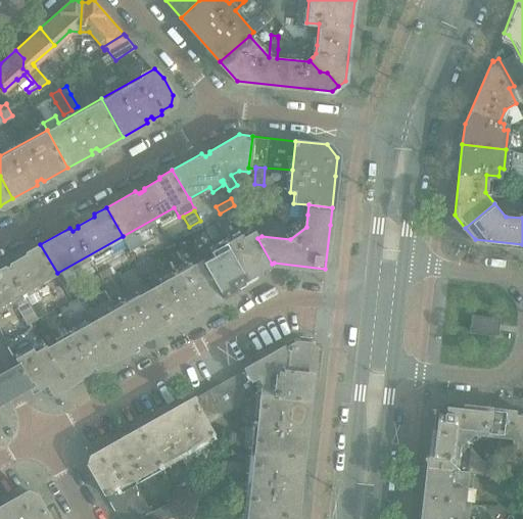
[(231,229),(222,214),(214,219),(223,234),(231,229)]
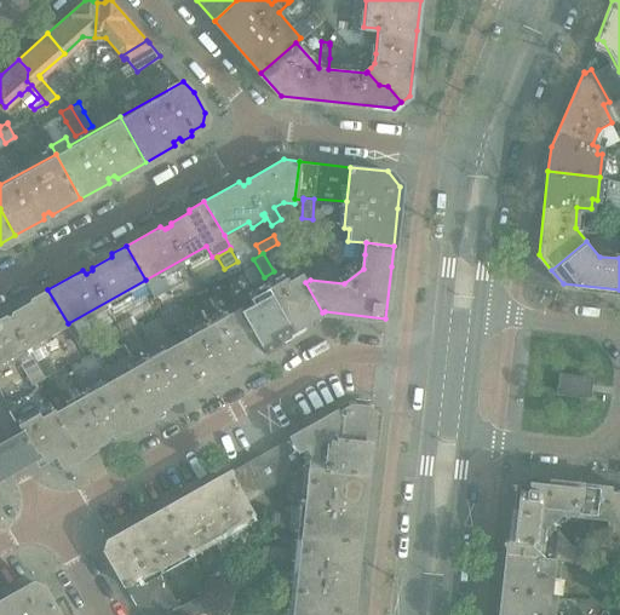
[(259,274),(252,260),(251,260),(244,265),(251,279),(259,274)]
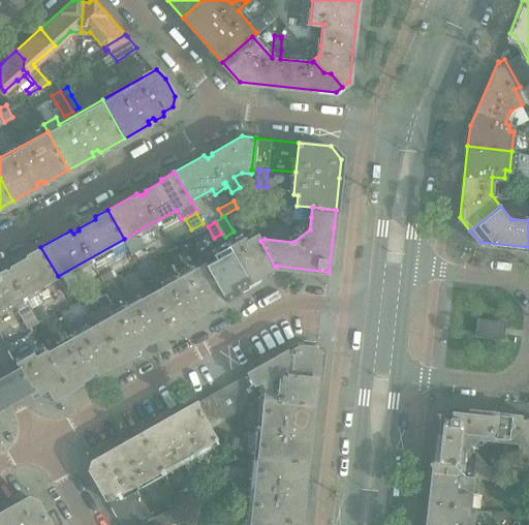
[(275,267),(260,241),(257,235),(250,239),(248,235),(229,245),(226,239),(217,244),(220,250),(212,255),(214,259),(206,264),(225,300),(247,287),(248,285),(248,284),(247,281),(249,280),(251,279),(275,267)]
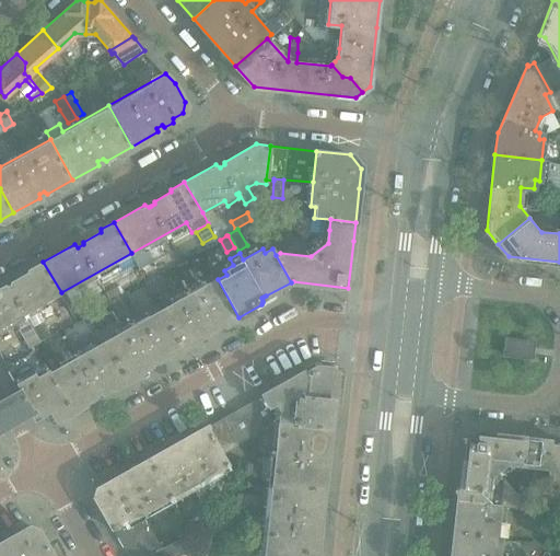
[(28,319),(38,313),(35,307),(61,292),(43,262),(30,269),(30,271),(12,281),(12,284),(8,287),(3,285),(0,286),(0,326),(15,319),(19,325),(18,326),(28,345),(32,344),(35,343),(49,334),(50,332),(43,317),(32,324),(28,319)]
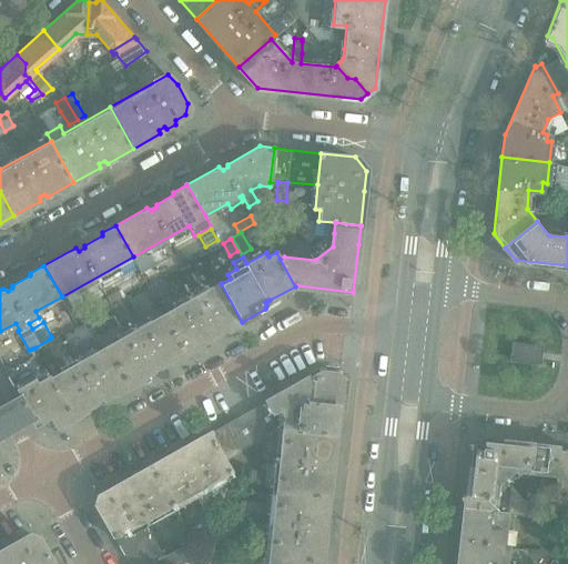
[(163,275),(158,265),(143,274),(149,284),(161,278),(163,275)]
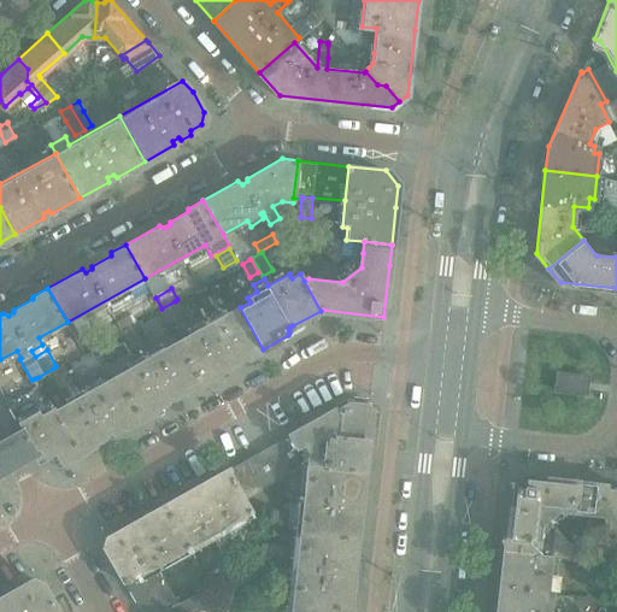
[(181,311),(175,301),(162,309),(159,310),(165,319),(181,311)]
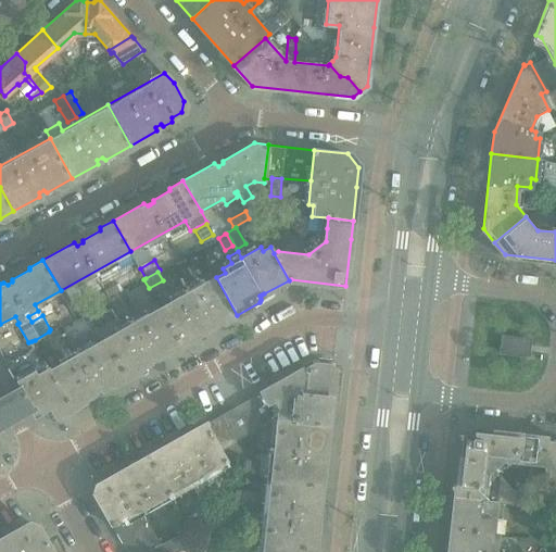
[(224,322),(237,315),(216,277),(216,276),(160,308),(181,347),(205,333),(205,328),(207,326),(210,325),(212,326),(222,321),(224,322)]
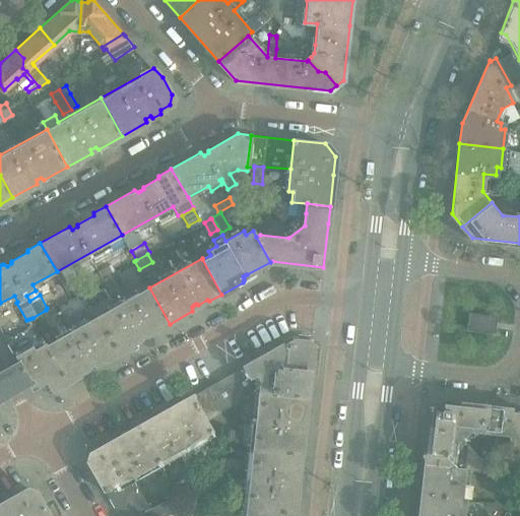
[(170,324),(149,287),(126,301),(116,284),(123,280),(117,269),(110,273),(104,277),(82,288),(83,289),(86,296),(104,286),(112,299),(94,309),(99,316),(119,352),(140,340),(140,335),(142,334),(145,333),(146,334),(156,329),(158,330),(170,324)]
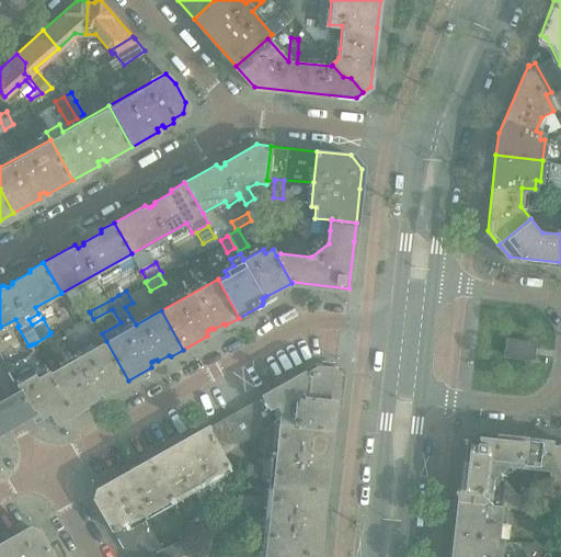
[(98,326),(93,319),(90,313),(80,318),(88,332),(98,326)]
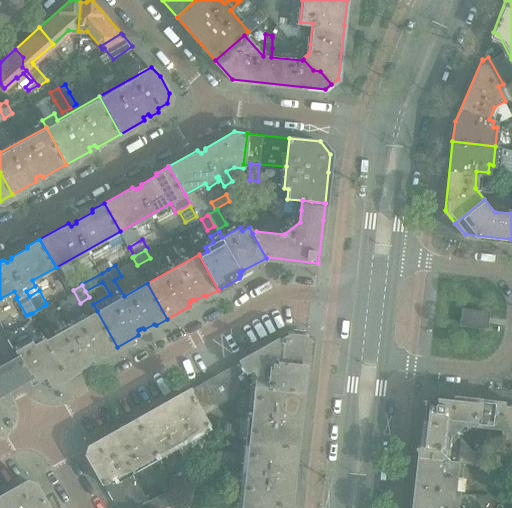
[(487,315),(487,313),(487,310),(462,307),(461,322),(485,325),(486,322),(487,321),(487,315)]
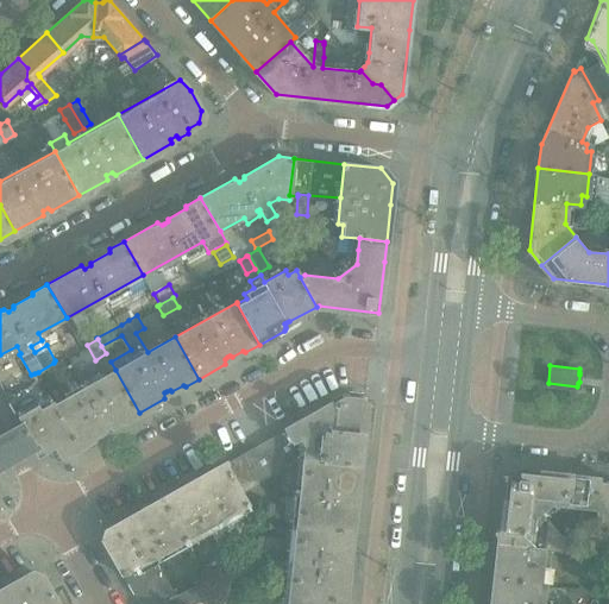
[(125,420),(139,413),(115,370),(56,403),(79,446),(104,432),(104,427),(110,423),(112,426),(124,419),(125,420)]
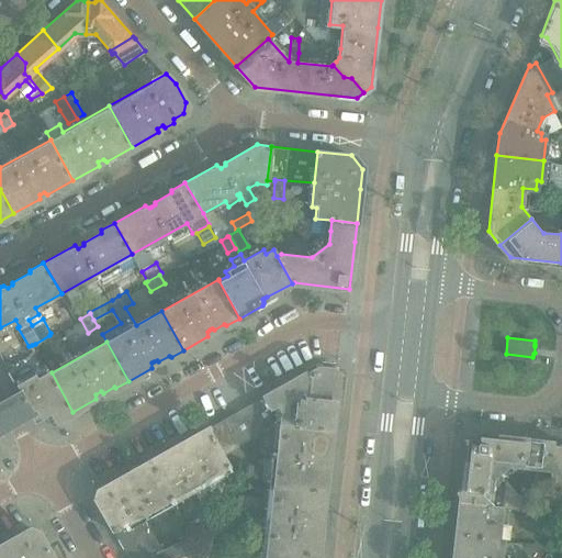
[(45,361),(38,348),(35,344),(32,345),(29,346),(3,360),(17,383),(20,389),(21,391),(32,410),(32,411),(33,412),(36,419),(52,410),(56,419),(59,420),(72,412),(52,372),(45,361)]
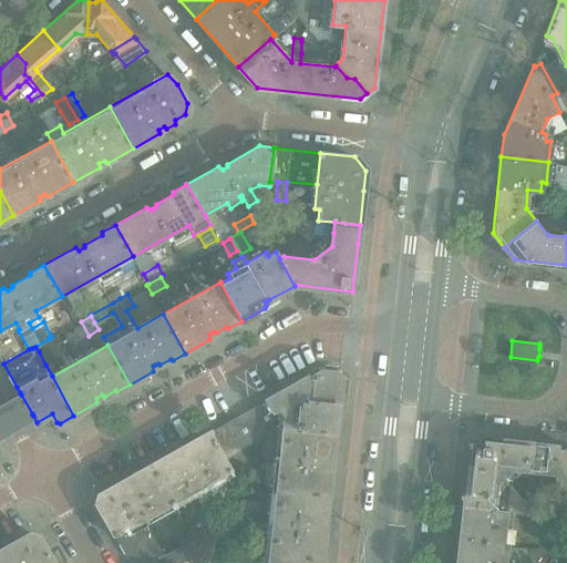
[(338,423),(343,375),(338,370),(321,368),(315,371),(313,376),(308,376),(225,422),(239,448),(284,423),(284,429),(334,434),(336,423),(338,423)]
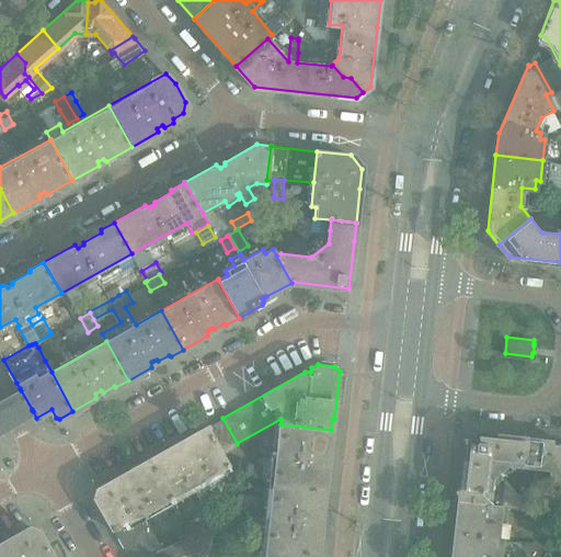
[(32,409),(21,390),(20,388),(2,398),(0,399),(0,430),(15,421),(33,411),(32,410),(32,409)]
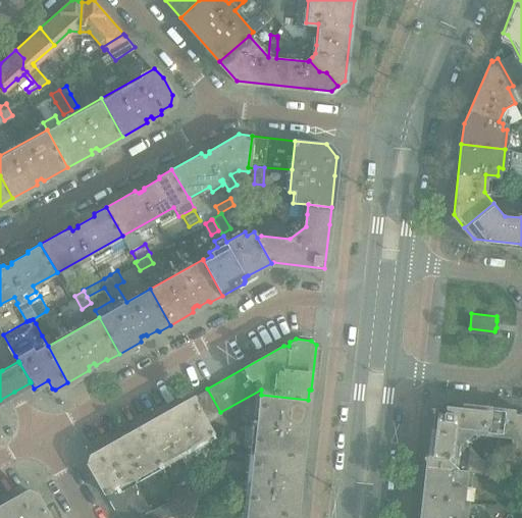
[(220,412),(207,389),(193,397),(205,416),(213,431),(216,436),(232,427),(220,412)]
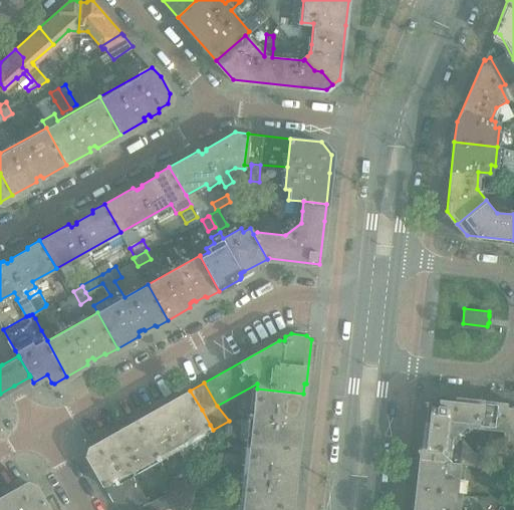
[(297,450),(300,422),(303,394),(257,389),(250,445),(297,450)]
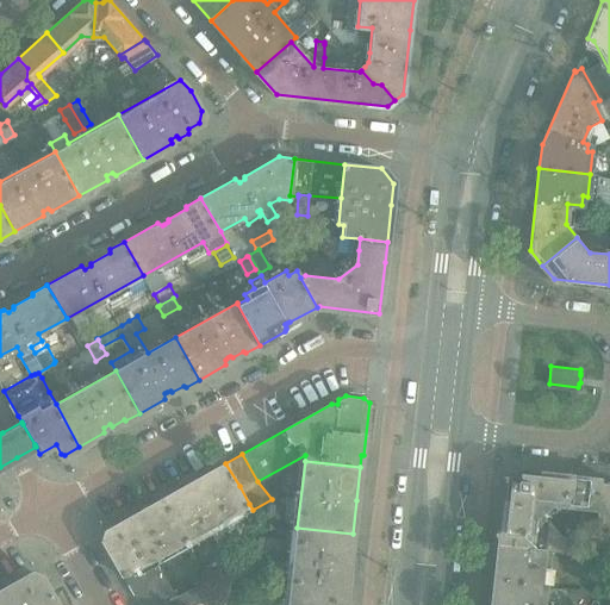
[(186,538),(249,504),(240,486),(225,463),(163,498),(186,538)]
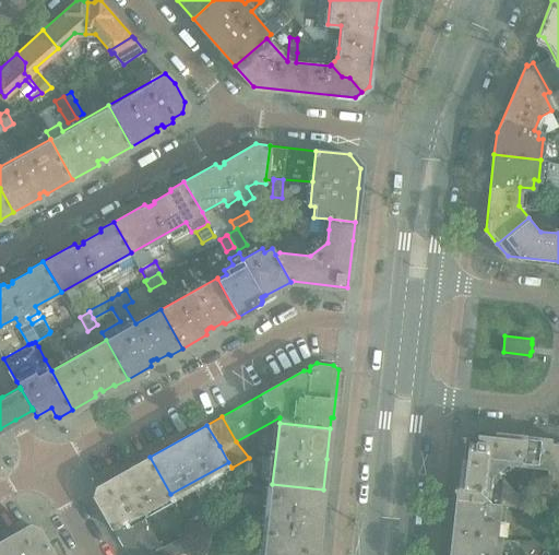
[(558,439),(531,437),(470,429),(467,432),(497,468),(506,461),(550,468),(549,472),(558,473),(558,477),(558,439)]
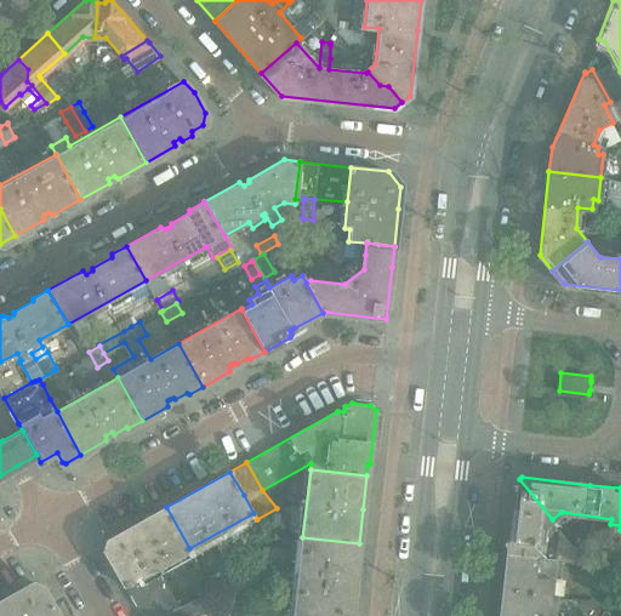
[(552,519),(519,479),(517,480),(507,572),(505,579),(506,586),(503,588),(548,593),(552,560),(540,558),(543,526),(552,519)]
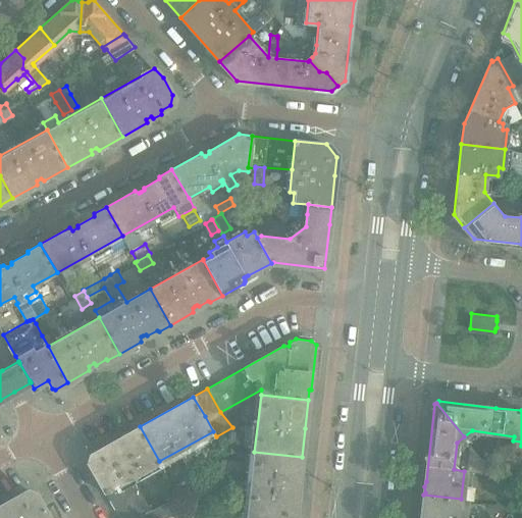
[(133,476),(159,461),(140,426),(91,454),(89,461),(106,493),(133,476)]
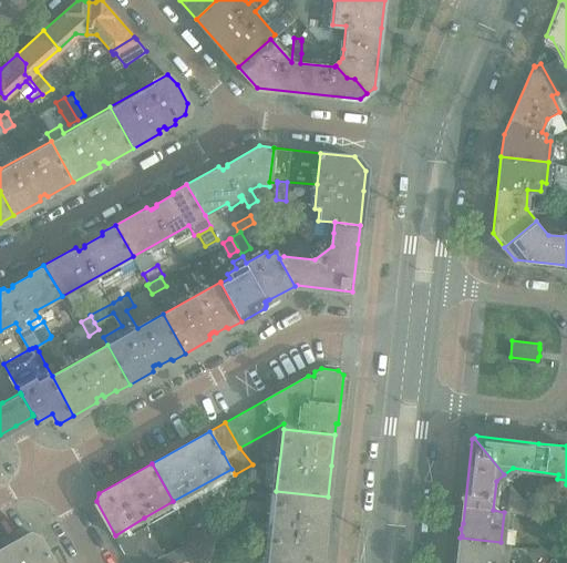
[(321,560),(328,497),(276,491),(269,553),(321,560)]
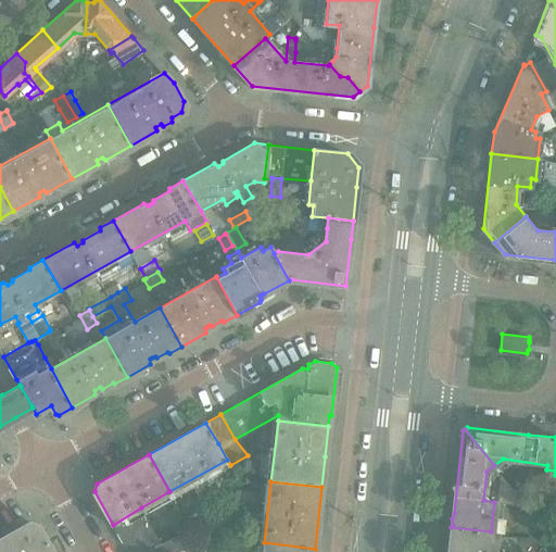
[(254,509),(256,490),(234,488),(231,506),(254,509)]
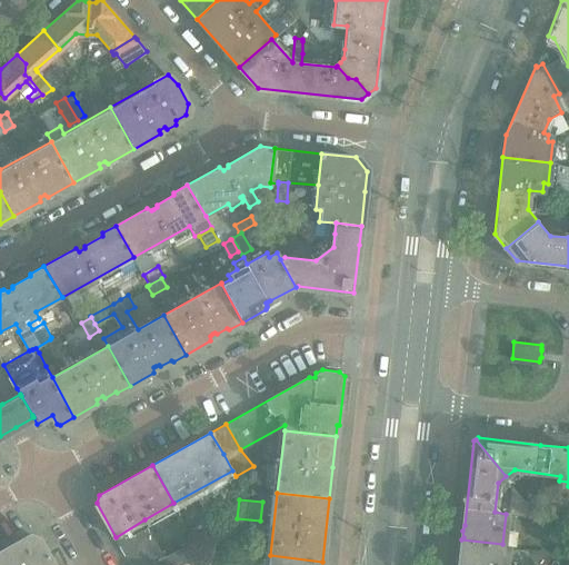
[(221,517),(213,504),(203,509),(211,523),(221,517)]
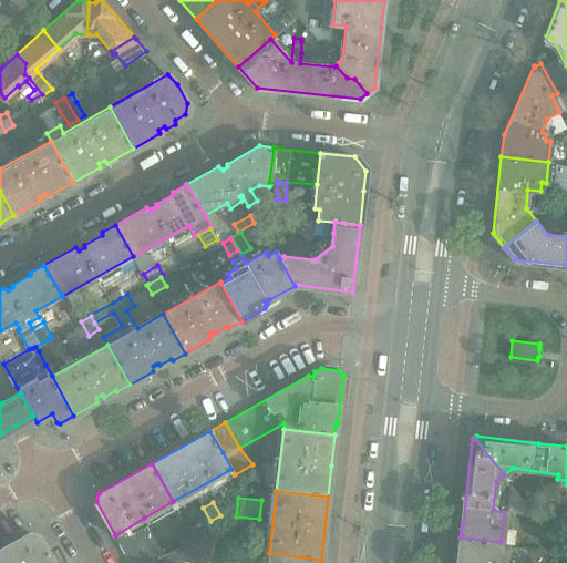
[(566,548),(566,519),(557,517),(554,548),(566,548)]
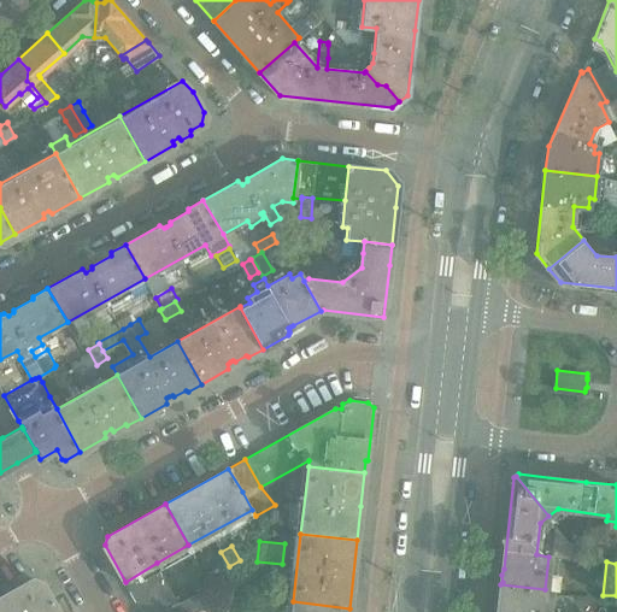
[(0,611),(59,611),(42,581),(33,578),(0,596),(0,611)]
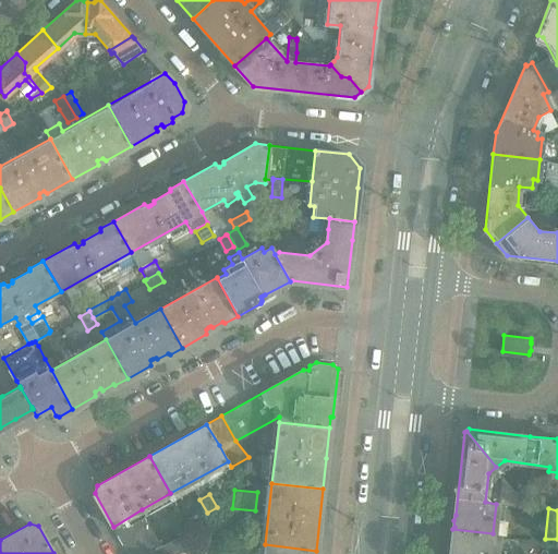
[(168,553),(170,553),(172,553),(183,548),(195,541),(189,529),(165,542),(164,540),(141,553),(168,553)]
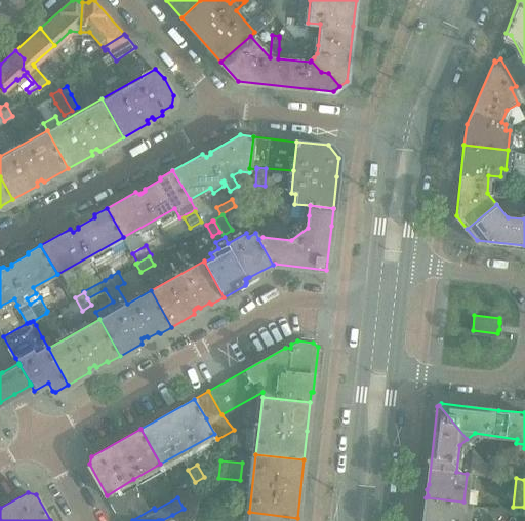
[(467,520),(469,504),(463,504),(463,502),(426,497),(428,499),(425,505),(427,511),(425,520),(467,520)]
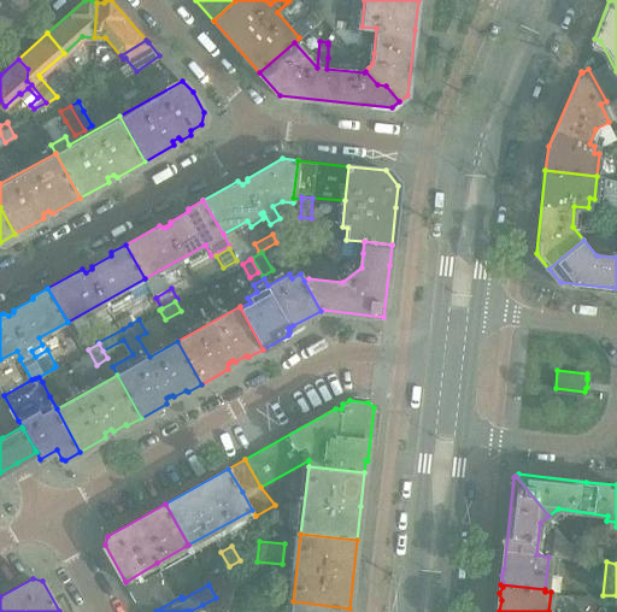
[(348,611),(350,608),(293,601),(292,611),(348,611)]
